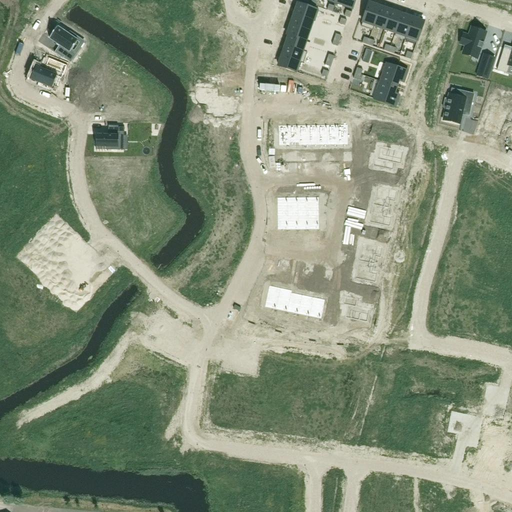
[(336,0),(336,2),(353,8),(355,0),(336,0)]
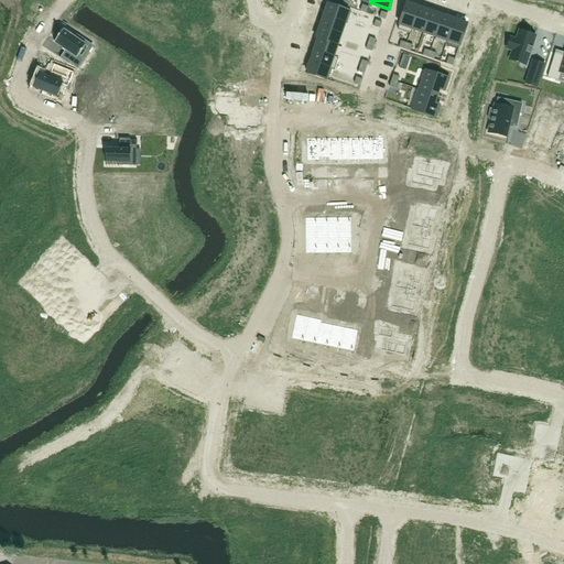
[(419,8),(407,3),(400,24),(412,29),(419,8)]
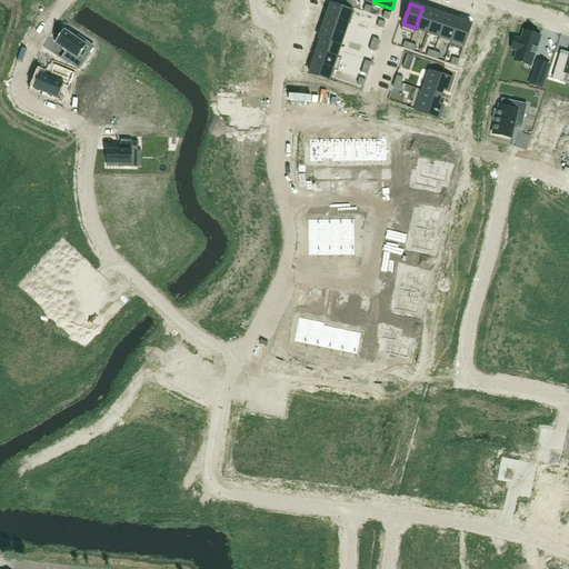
[(348,23),(352,11),(335,6),(332,5),(331,5),(327,16),(348,23)]
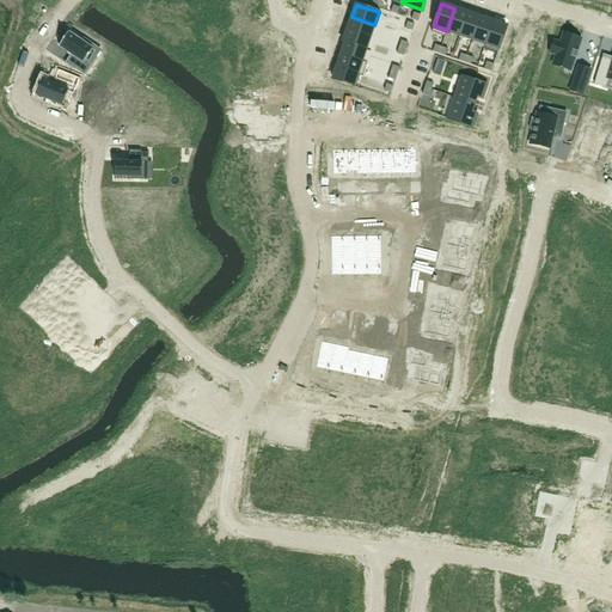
[(460,35),(467,13),(454,8),(447,31),(460,35)]
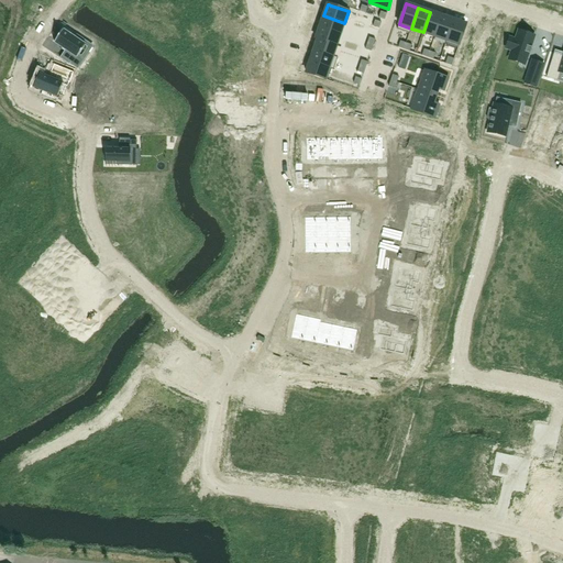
[(434,36),(442,15),(430,12),(423,32),(434,36)]
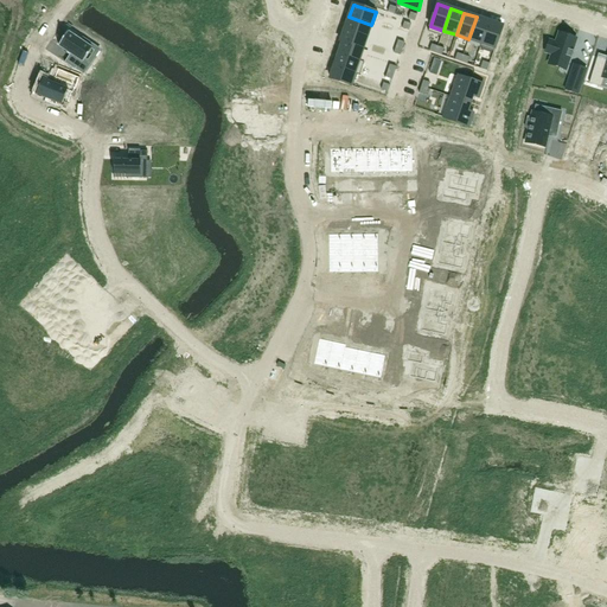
[(368,37),(371,25),(349,17),(345,30),(368,37)]
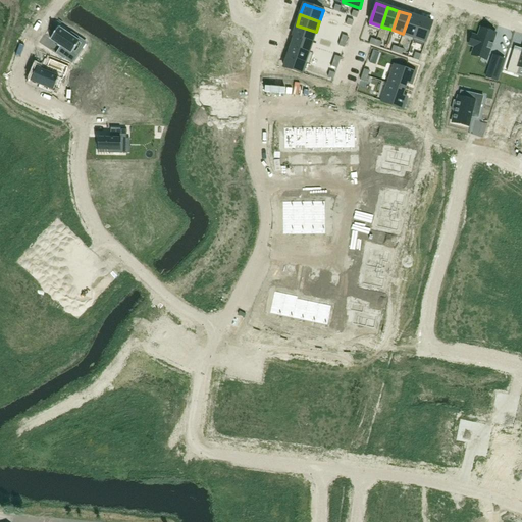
[(414,38),(421,18),(410,14),(403,34),(414,38)]
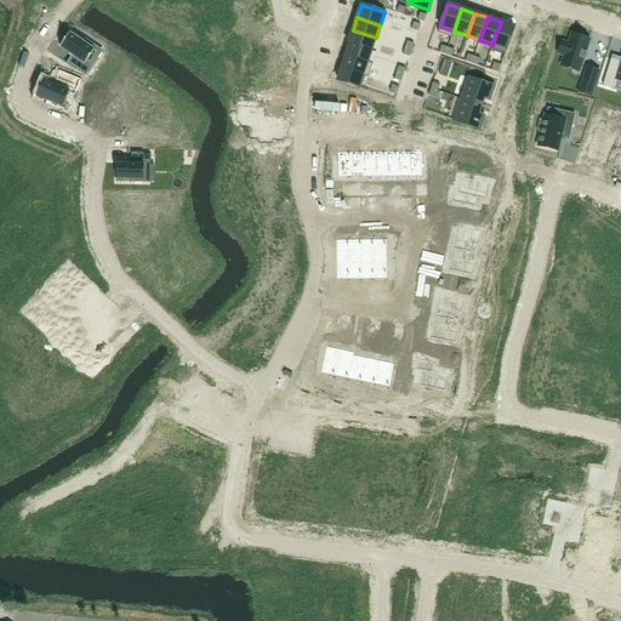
[(514,27),(501,22),(493,45),(506,50),(514,27)]
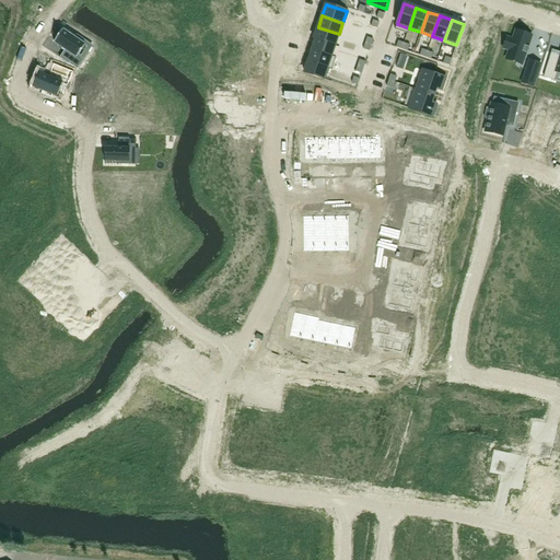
[(335,45),(339,34),(318,27),(314,38),(316,38),(335,45)]
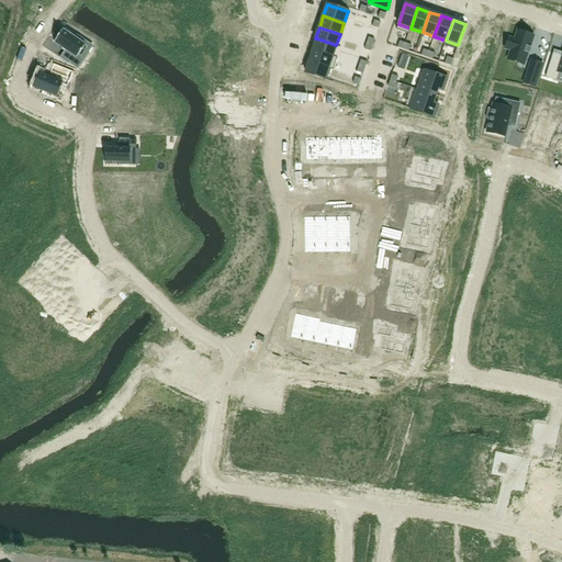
[(76,38),(63,30),(54,43),(65,49),(59,58),(69,65),(71,63),(77,67),(82,60),(78,57),(87,43),(77,36),(76,38)]
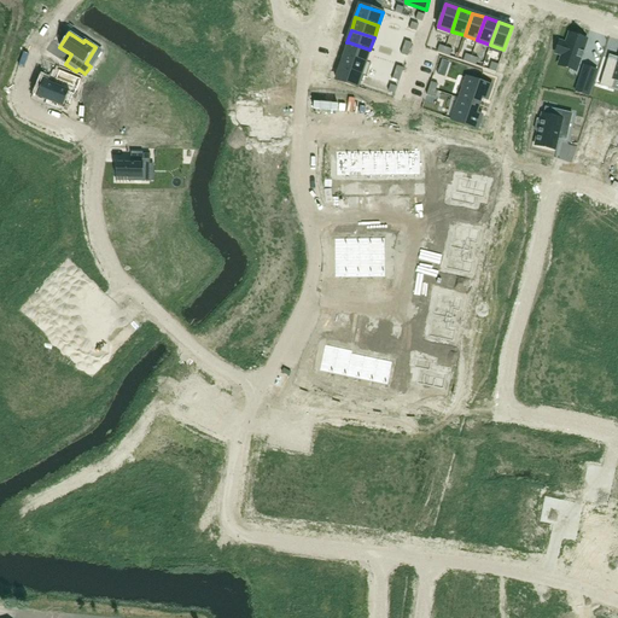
[(576,71),(587,40),(570,34),(565,47),(564,47),(561,53),(563,54),(559,65),(576,71)]
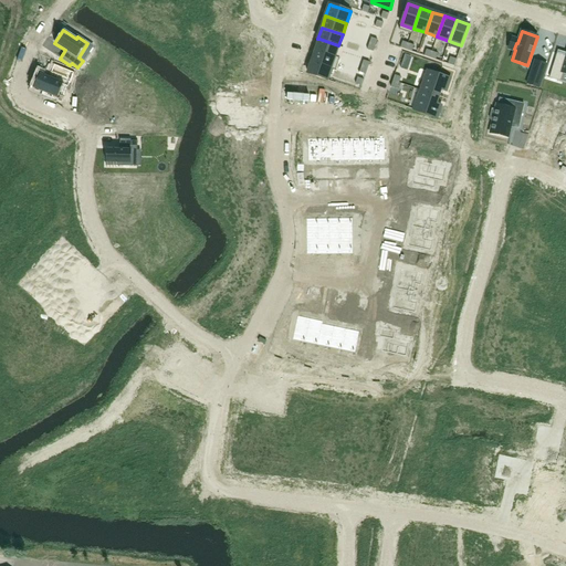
[(335,56),(338,45),(320,39),(316,51),(335,56)]
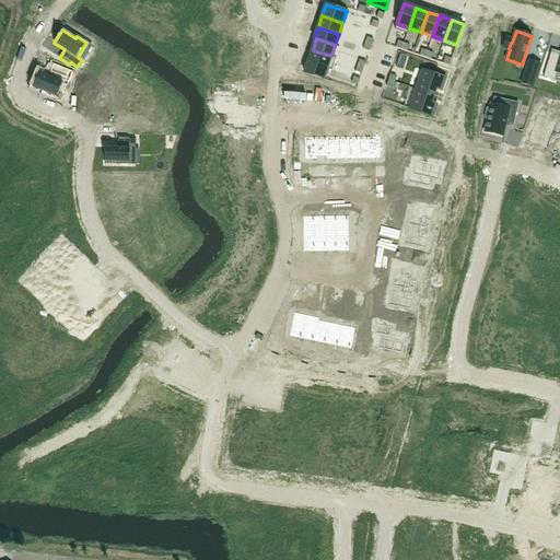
[(327,68),(331,56),(313,50),(308,61),(327,68)]
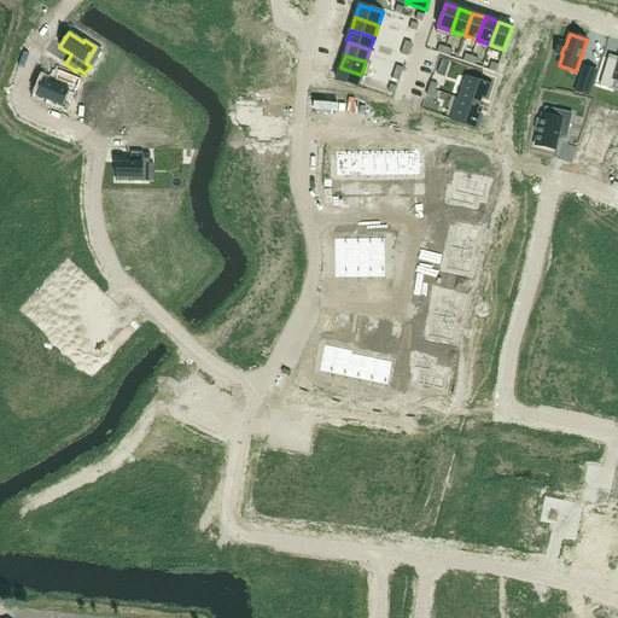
[(617,60),(608,58),(600,86),(617,91),(617,60)]
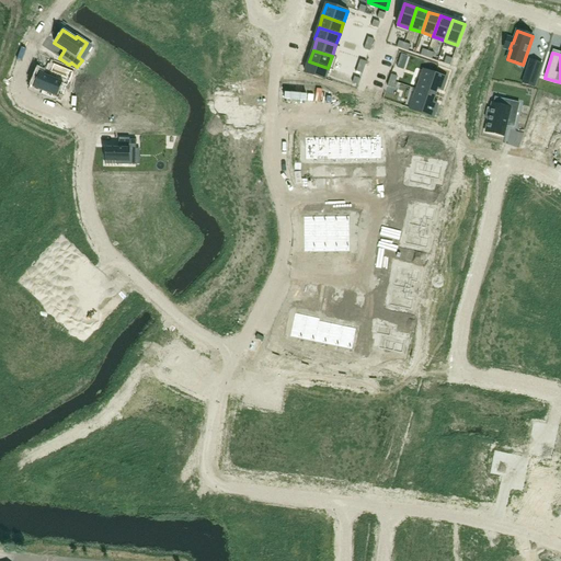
[(224,79),(220,80),(222,90),(240,86),(238,77),(251,73),(248,58),(220,65),(224,79)]
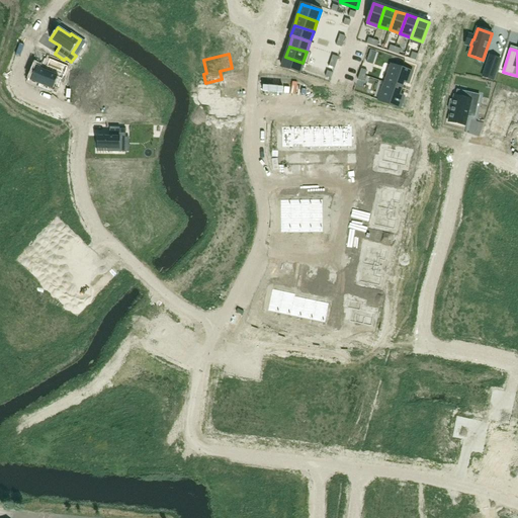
[(484,77),(494,81),(501,60),(490,56),(484,77)]
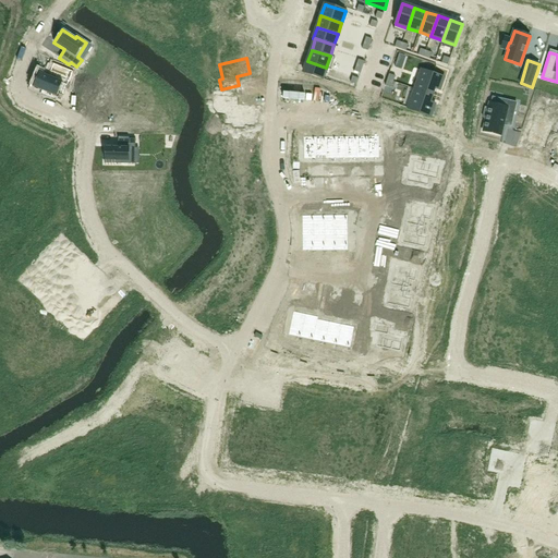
[(322,79),(326,68),(307,61),(303,72),(322,79)]
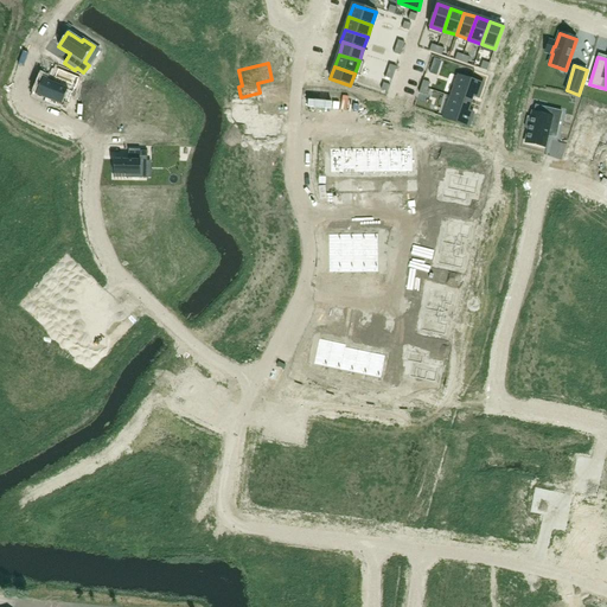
[(52,82),(43,78),(36,95),(45,98),(44,102),(56,107),(57,103),(62,106),(68,89),(75,91),(80,78),(58,69),(52,82)]
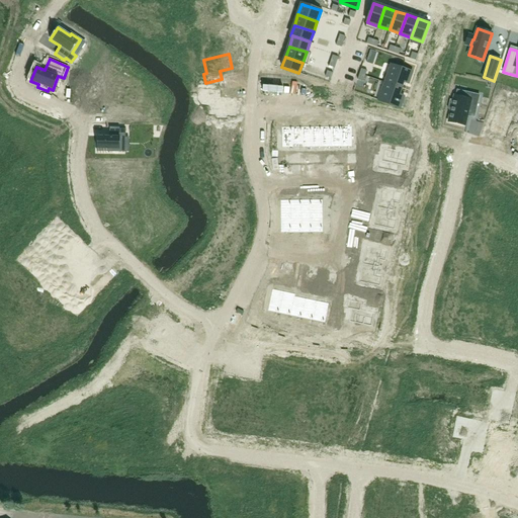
[(384,86),(403,92),(404,89),(405,86),(407,87),(410,78),(390,72),(384,86)]
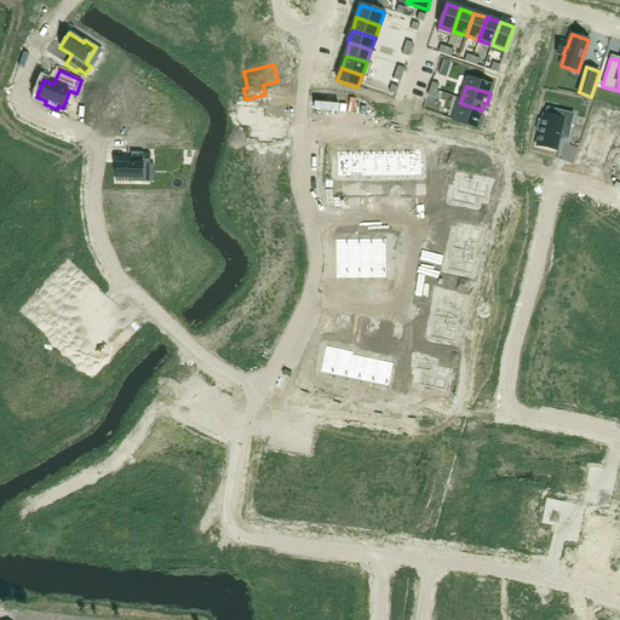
[(454,120),(478,128),(482,119),(480,118),(482,110),(460,103),(454,120)]
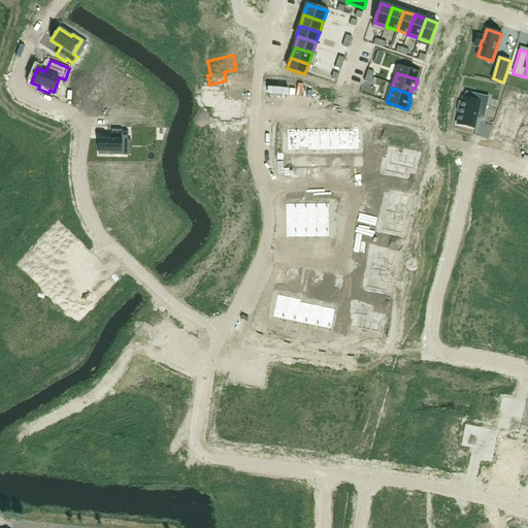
[(460,111),(457,124),(474,128),(476,118),(477,119),(479,116),(484,117),(483,120),(484,120),(489,97),(474,94),(473,100),(462,98),(461,102),(459,102),(457,111),(460,111)]
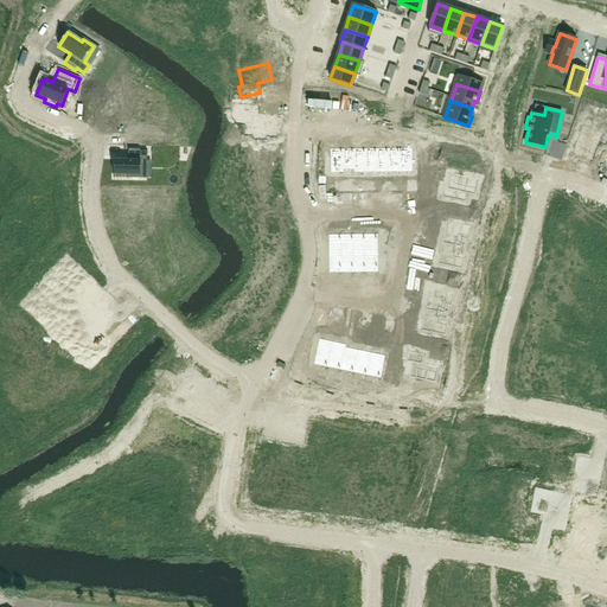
[(275,110),(240,112),(240,119),(246,119),(246,125),(251,125),(251,138),(257,138),(257,140),(264,140),(264,136),(275,136),(275,110)]
